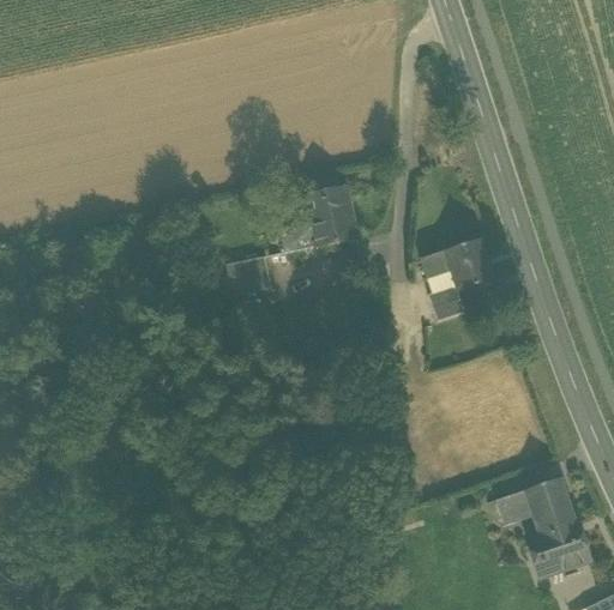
[(305,197),(311,225),(315,247),(355,239),(344,188),(305,197)]
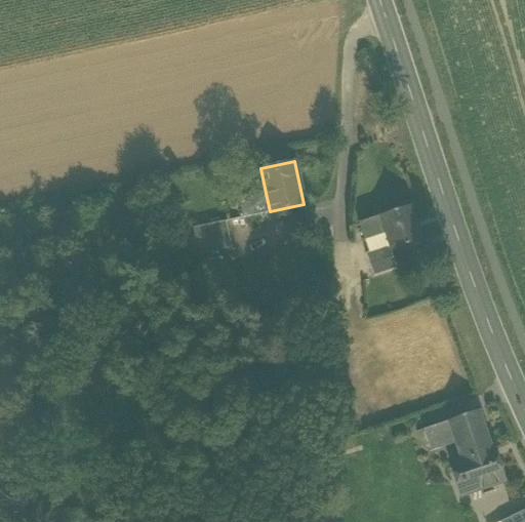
[(244,216),(270,211),(266,193),(240,198),(244,216)]
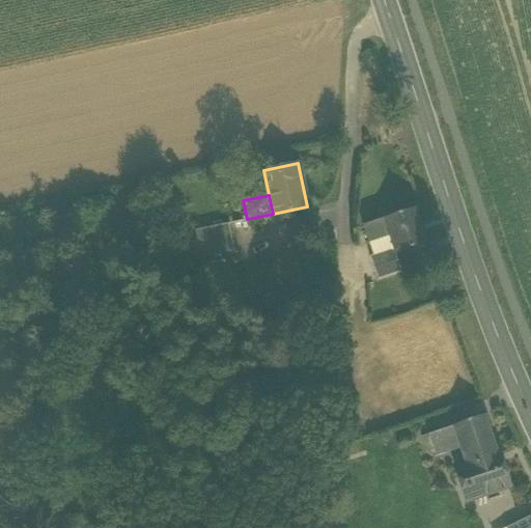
[(393,247),(395,253),(426,242),(415,206),(383,218),(389,233),(393,247)]
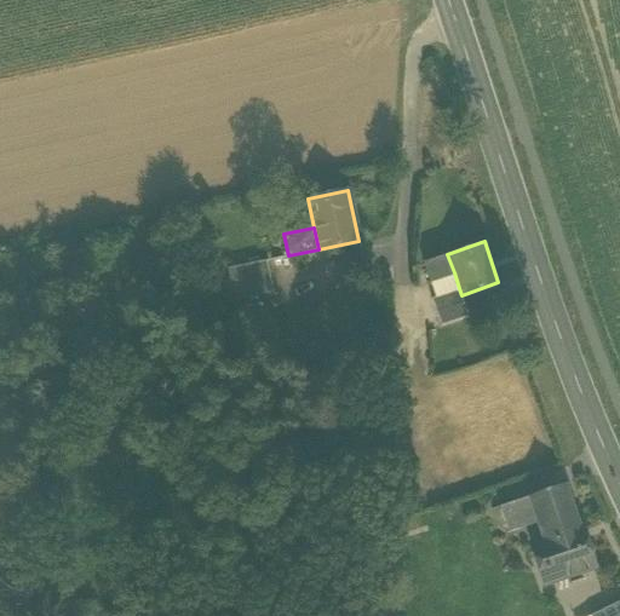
[(423,262),(430,281),(454,272),(447,254),(423,262)]
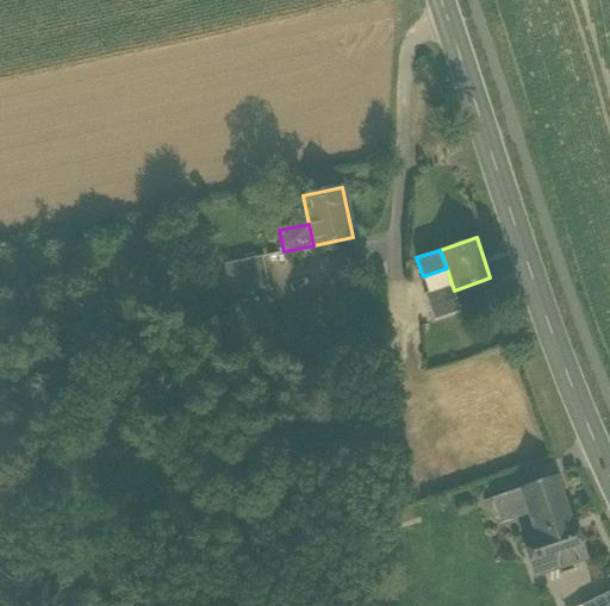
[(262,254),(224,261),(230,291),(268,283),(262,254)]
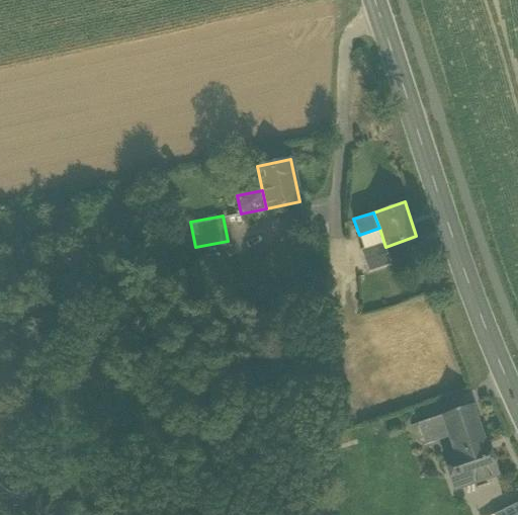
[(360,249),(368,271),(391,263),(385,247),(383,241),(360,249)]
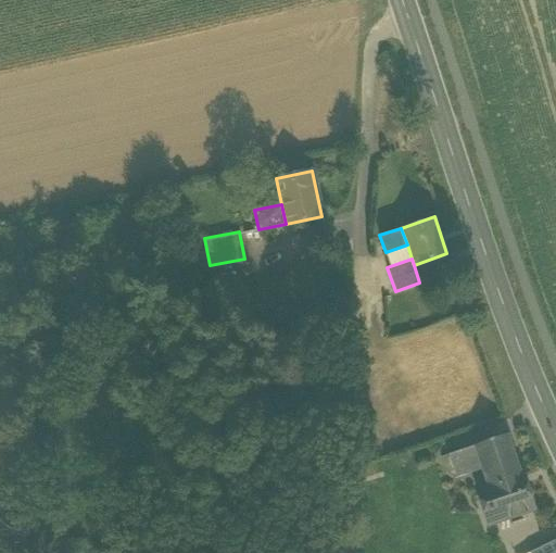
[(480,462),(487,484),(520,473),(519,472),(506,434),(447,454),(453,470),(480,462)]
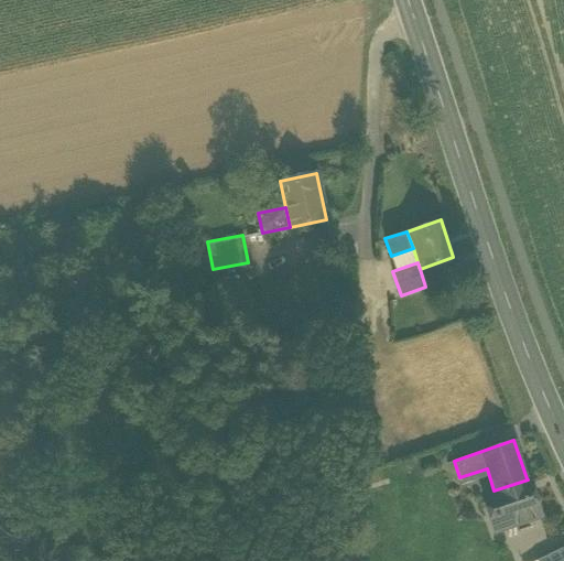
[(529,478),(527,478),(528,479),(494,491),(483,494),(495,531),(541,516),(529,478)]
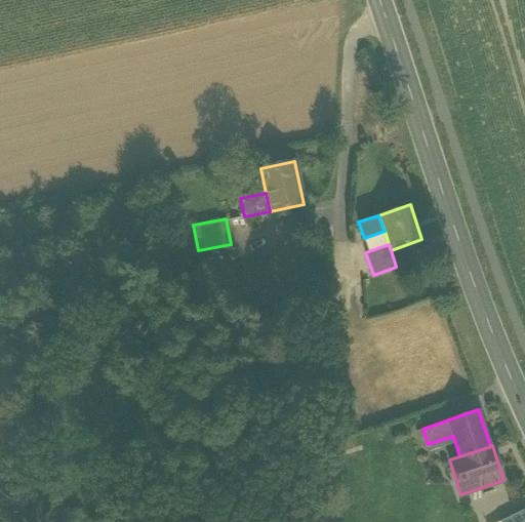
[(524,521),(524,508),(499,520),(500,521),(524,521)]
